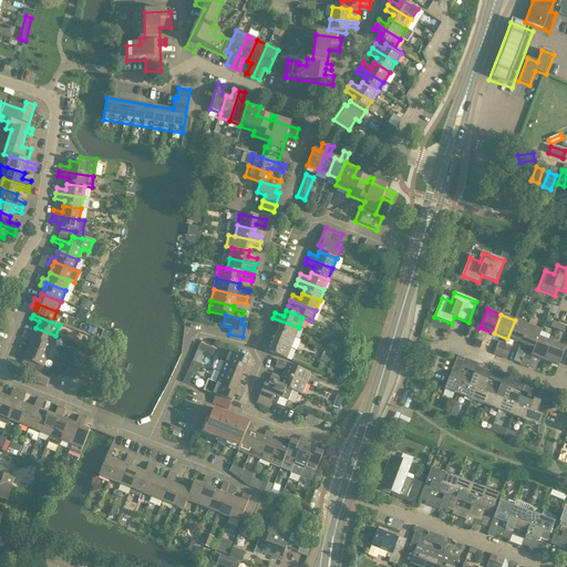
[(299,328),(272,318),(270,322),(279,327),(277,331),(295,339),(299,328)]
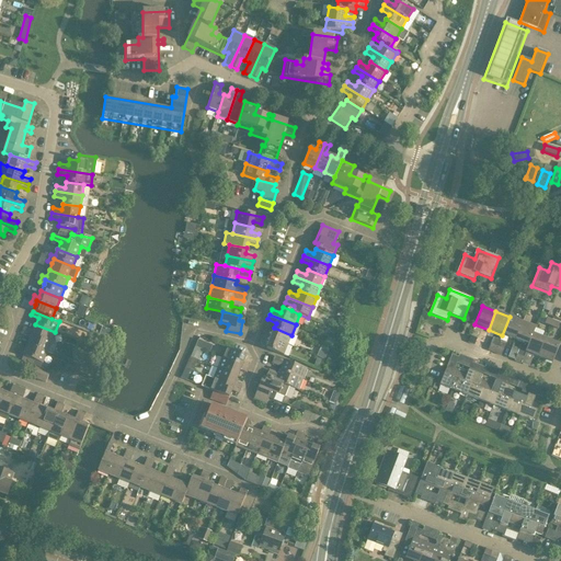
[(523,322),(510,317),(502,335),(515,341),(523,322)]
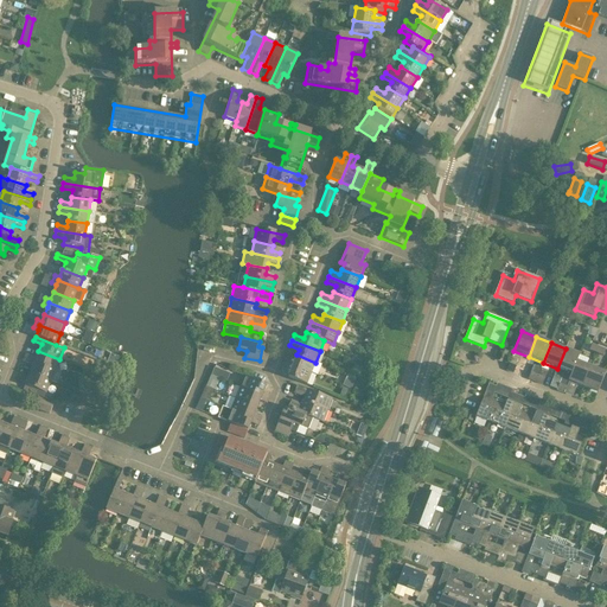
[(596,353),(599,346),(592,344),(589,351),(596,353)]
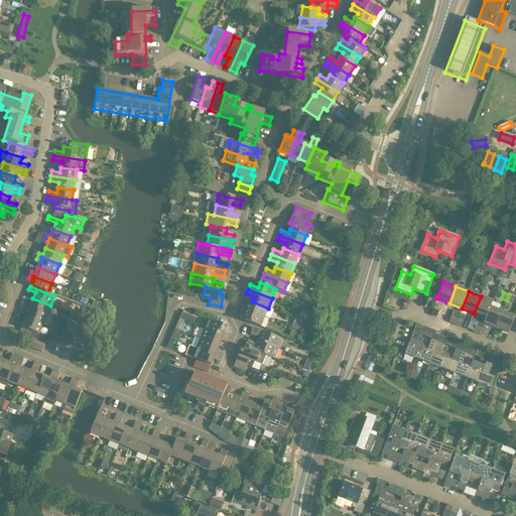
[(515,297),(509,294),(507,300),(512,303),(515,297)]
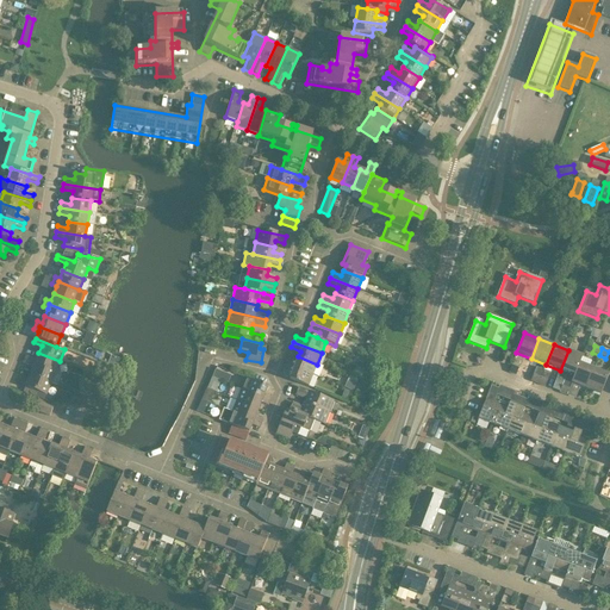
[(583,356),(568,350),(560,371),(567,373),(559,393),(567,396),(573,384),(571,383),(573,375),(582,358),(583,356)]
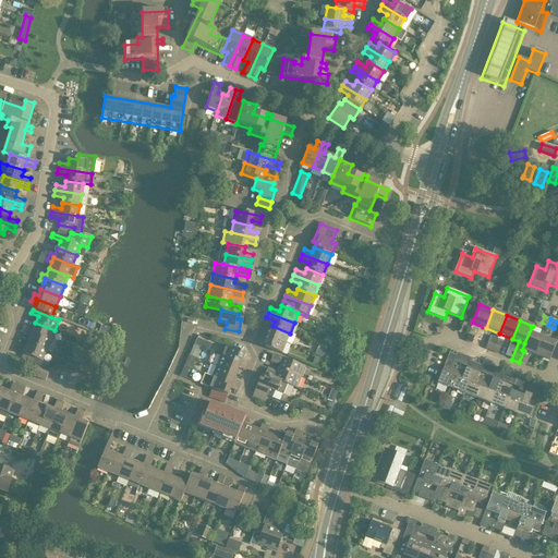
[(33,329),(28,328),(25,335),(29,337),(31,332),(50,340),(55,330),(35,323),(33,329)]
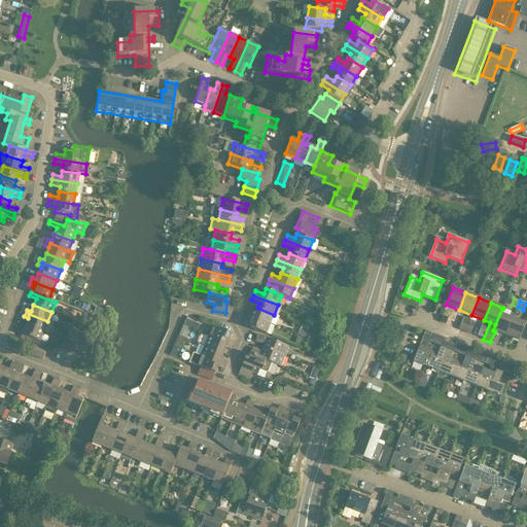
[(274,315),(257,308),(255,313),(248,310),(246,315),(270,324),(274,315)]
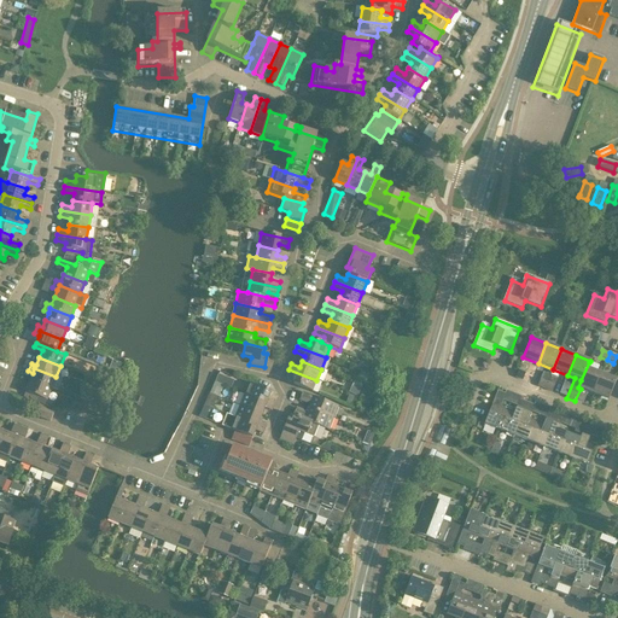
[(599,366),(589,362),(581,380),(578,388),(581,389),(593,394),(601,374),(596,372),(599,366)]
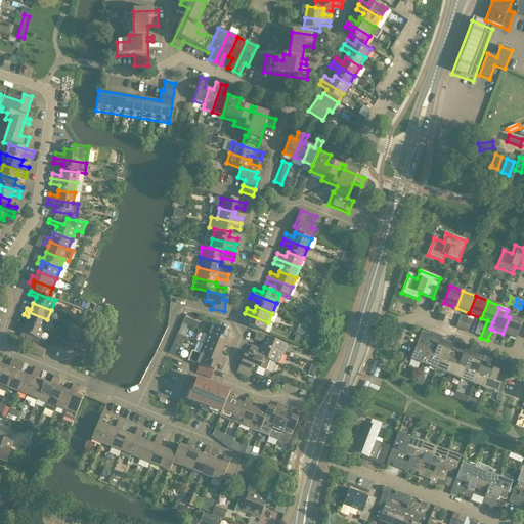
[(442,308),(437,320),(443,322),(448,310),(442,308)]
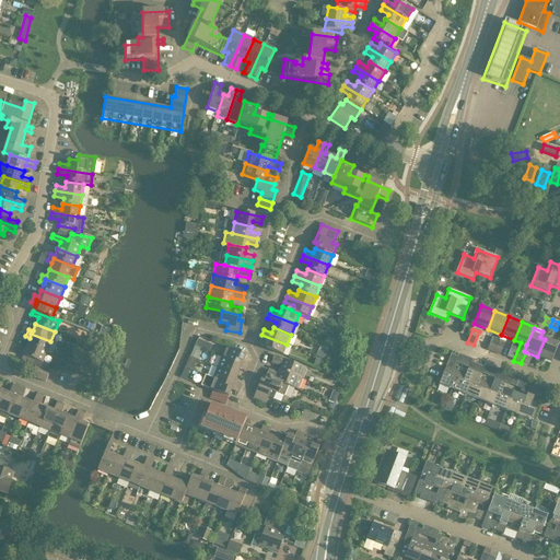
[(31,334),(30,338),(27,345),(46,352),(51,354),(56,343),(50,341),(31,334)]
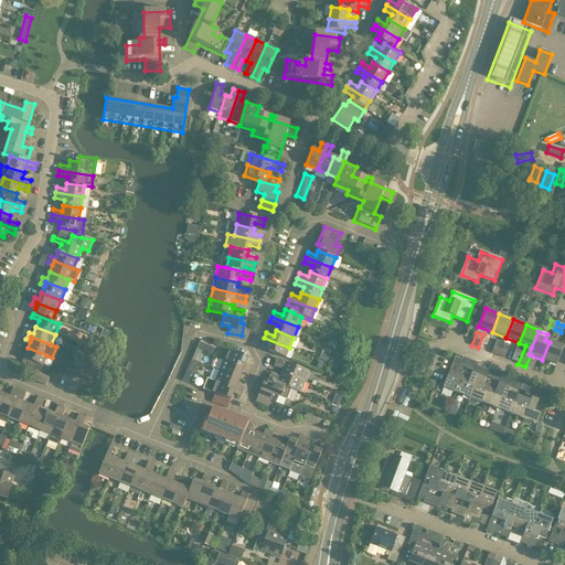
[(285,359),(289,348),(264,338),(262,342),(270,347),(268,352),(285,359)]
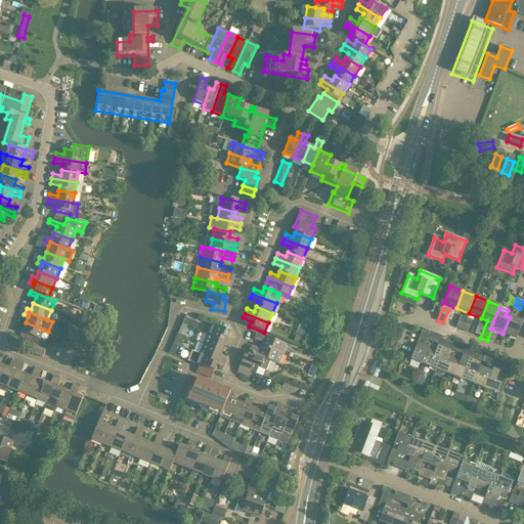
[(462,330),(467,317),(461,315),(455,328),(462,330)]
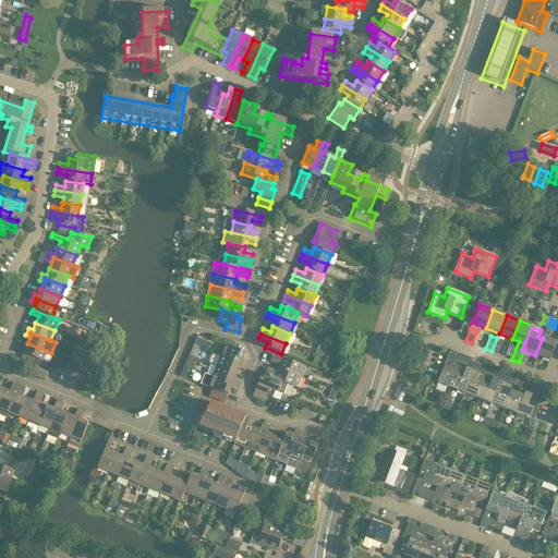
[(497,338),(492,351),(498,354),(504,341),(497,338)]
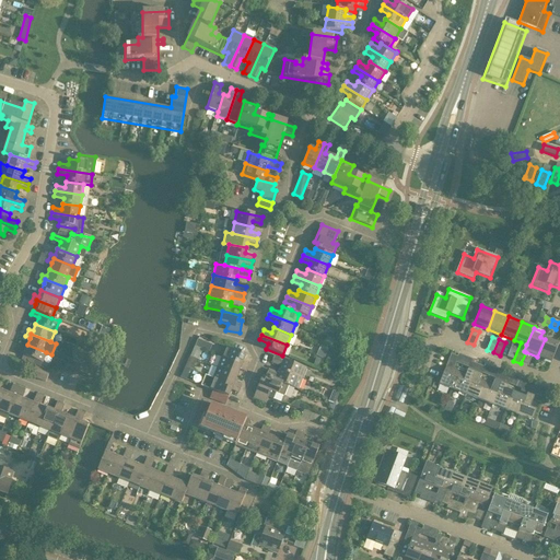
[(559,345),(545,339),(537,357),(551,362),(559,345)]
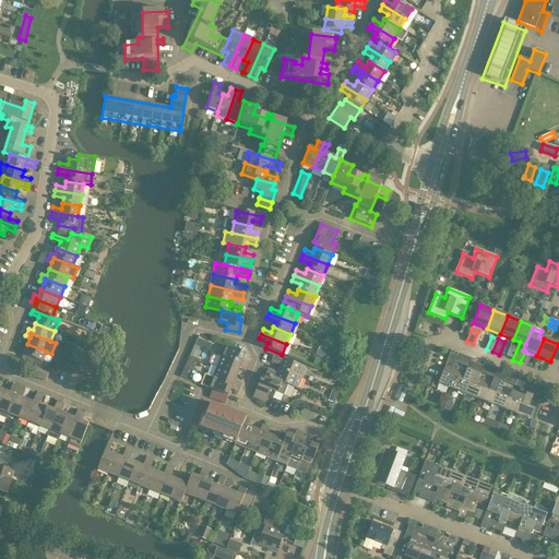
[(46,352),(27,344),(21,359),(28,361),(30,357),(42,363),(46,352)]
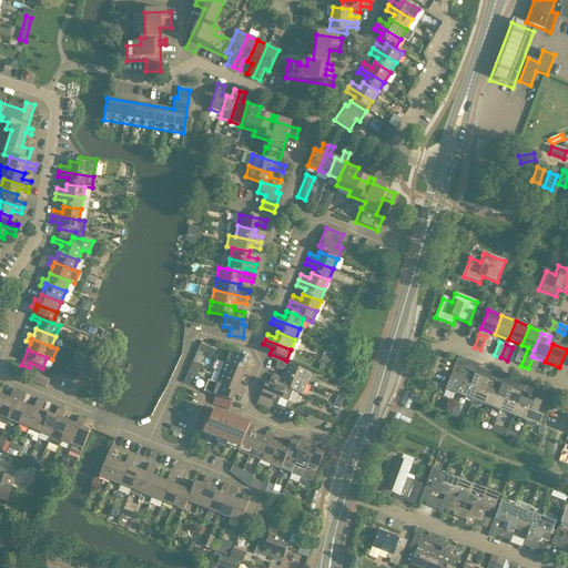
[(323,359),(330,363),(335,354),(327,350),(323,359)]
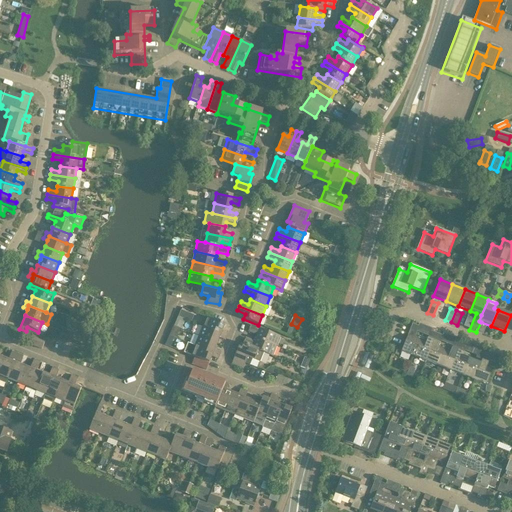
[(206,318),(202,327),(226,337),(228,333),(221,331),(224,325),(206,318)]
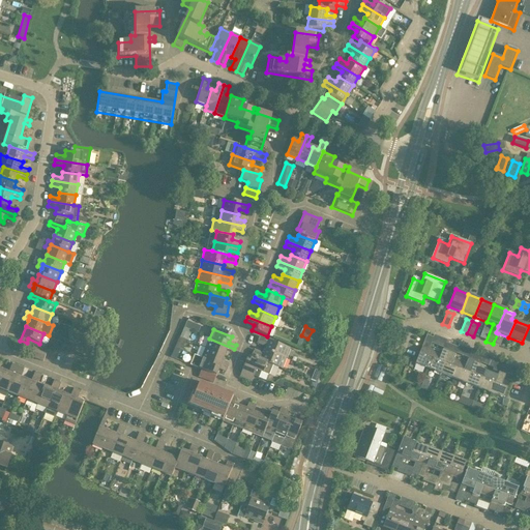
[(428,369),(435,351),(429,349),(434,337),(427,335),(415,363),(428,369)]
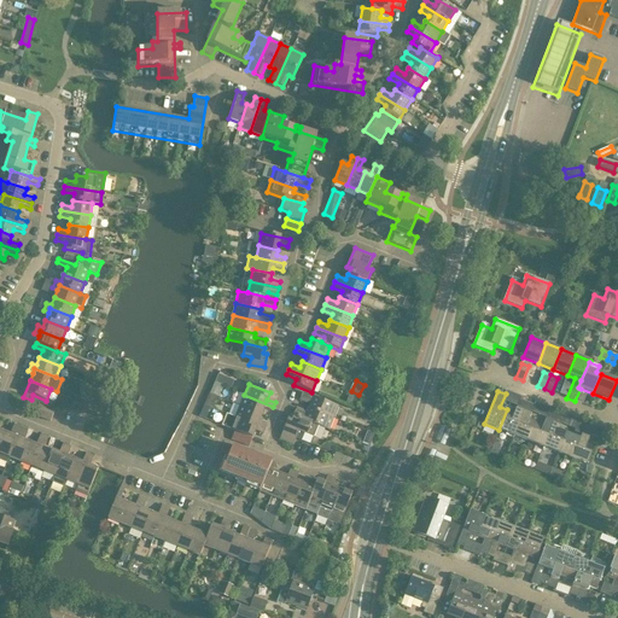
[(309,409),(333,419),(338,407),(302,392),(299,401),(310,404),(309,409)]
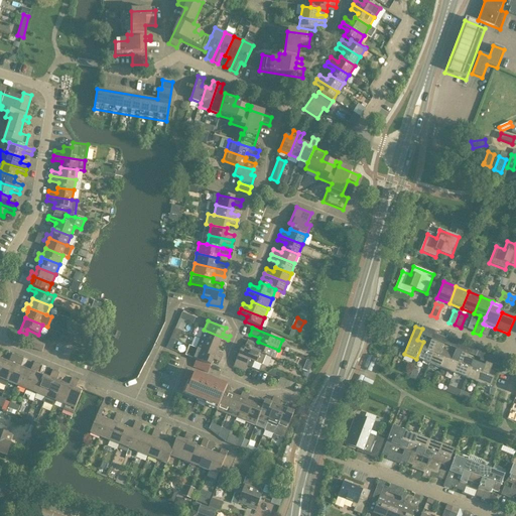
[(200,340),(218,347),(221,341),(227,344),(228,340),(204,330),(200,340)]
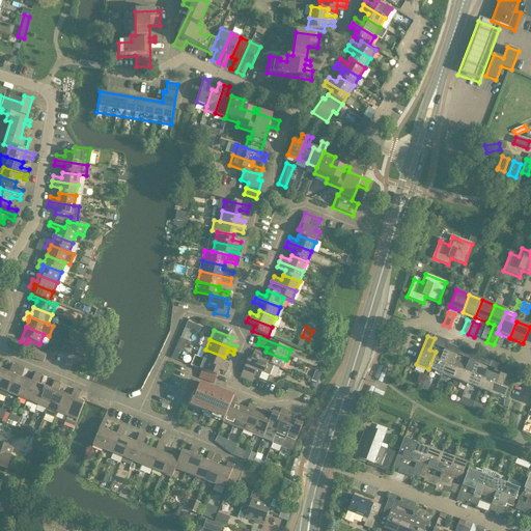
[(441,374),(452,345),(446,343),(442,354),(436,352),(428,369),(441,374)]
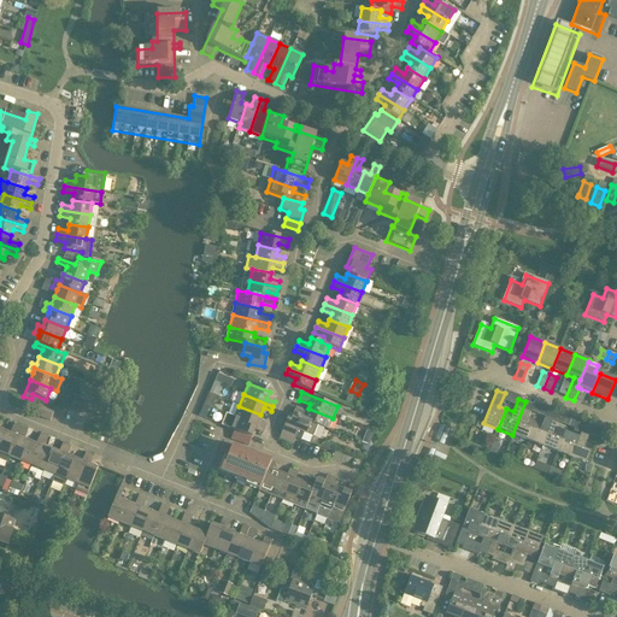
[(512,435),(527,441),(535,421),(529,417),(534,405),(526,401),(512,435)]
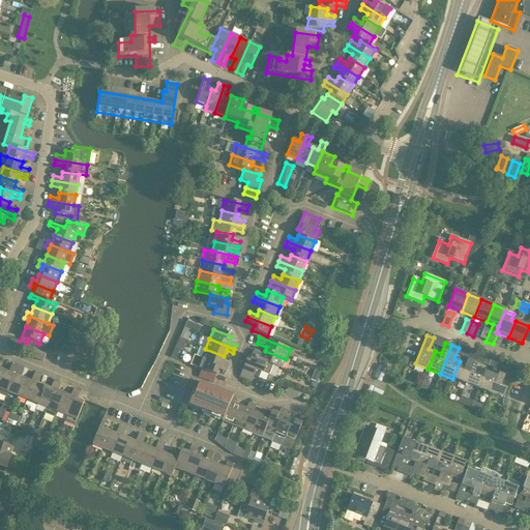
[(205,349),(201,358),(227,369),(228,364),(222,362),(224,356),(205,349)]
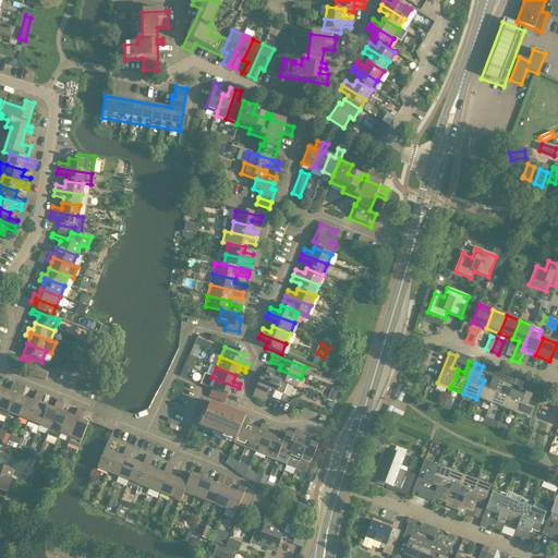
[(45,381),(48,374),(35,368),(32,376),(45,381)]
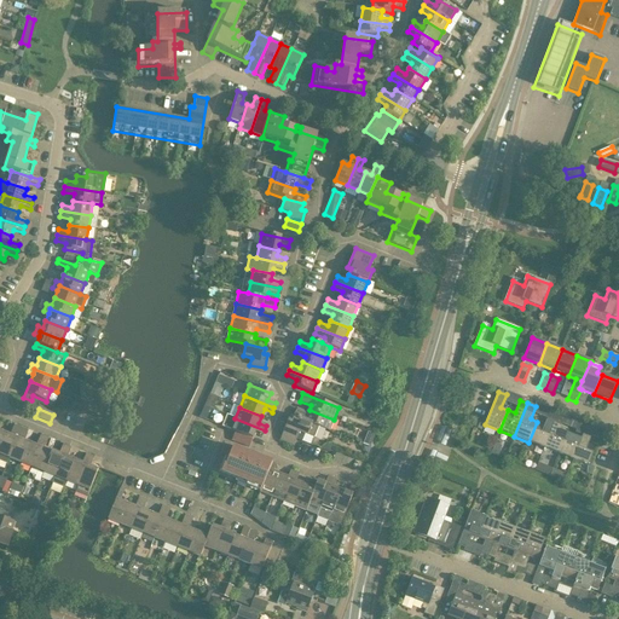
[(296,409),(294,416),(312,423),(312,424),(318,427),(329,432),(334,420),(310,410),(308,414),(296,409)]
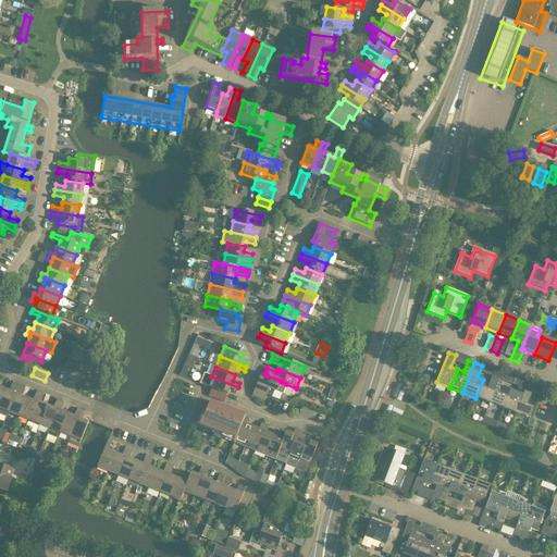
[(490,404),(502,373),(494,371),(490,382),(483,380),(475,398),(490,404)]
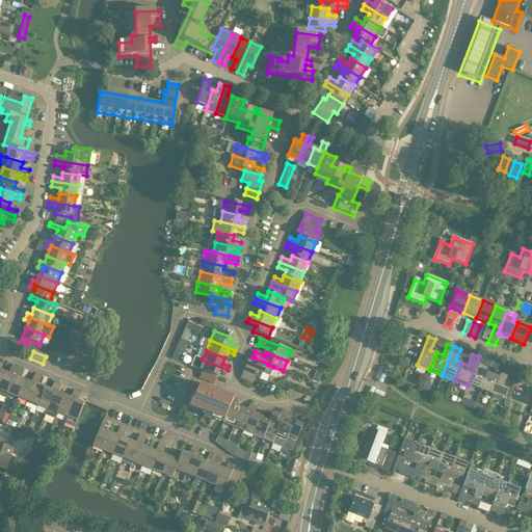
[(480,390),(487,372),(481,370),(485,360),(486,356),(480,354),(479,356),(468,386),(480,390)]
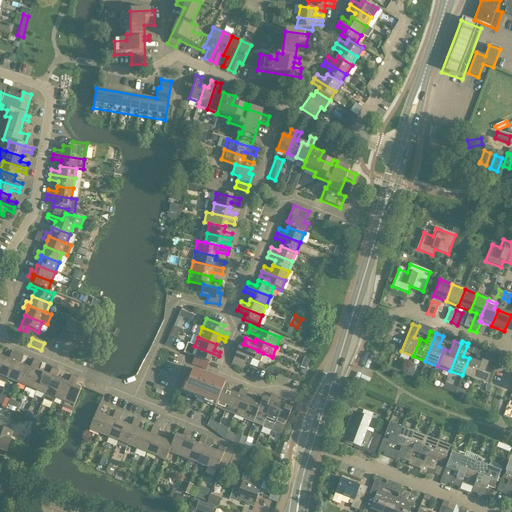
[(183,353),(194,358),(192,365),(206,370),(211,357),(217,360),(219,356),(194,346),(187,343),(183,353)]
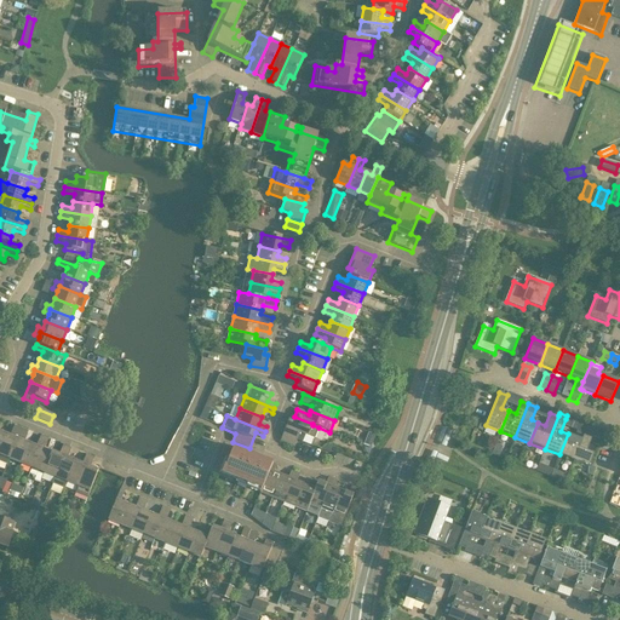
[(288,420),(283,434),(297,440),(299,434),(315,440),(319,428),(313,425),(313,424),(294,417),(292,423),(288,420)]
